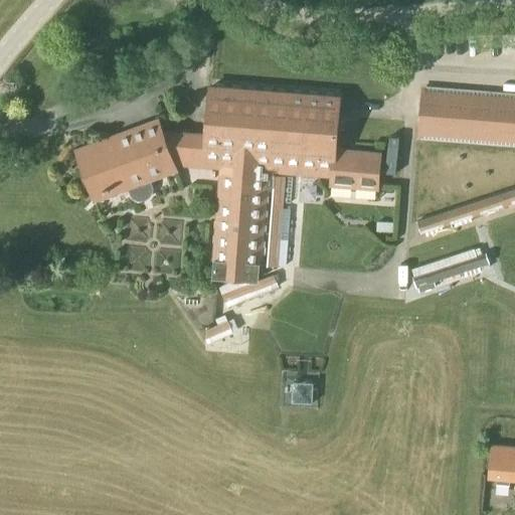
[(212,262),(258,265),(266,170),(330,175),(330,185),(376,188),(379,156),(333,152),(337,98),(209,88),(205,135),(160,132),(156,121),(74,151),(94,201),(174,171),(172,164),(220,167),(212,262)]
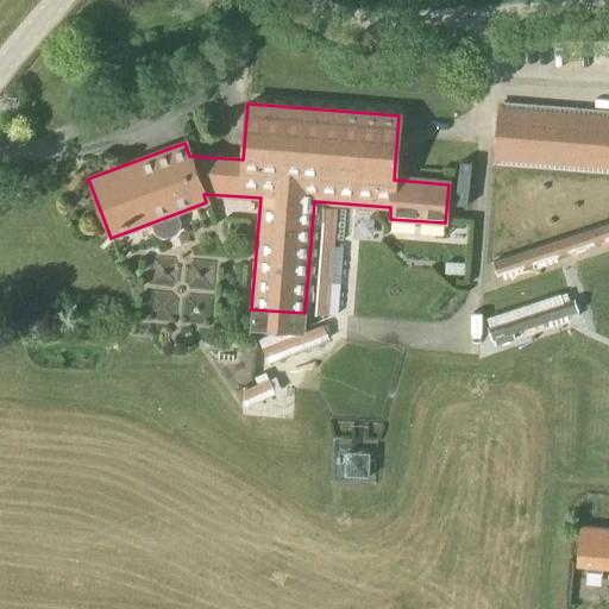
[(494,159),(608,168),(608,115),(497,108),(494,159)]
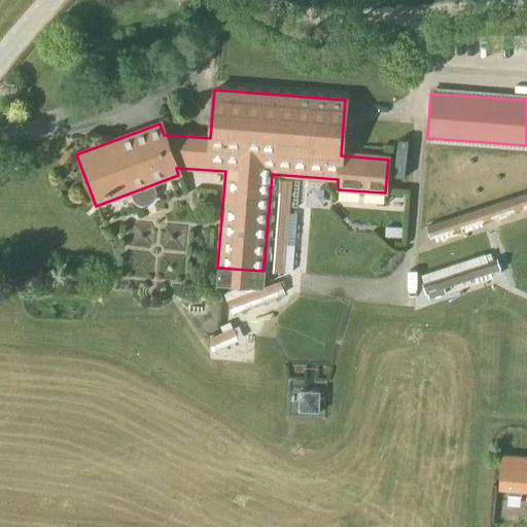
[(272,272),(283,273),(290,180),(279,180),(272,272)]
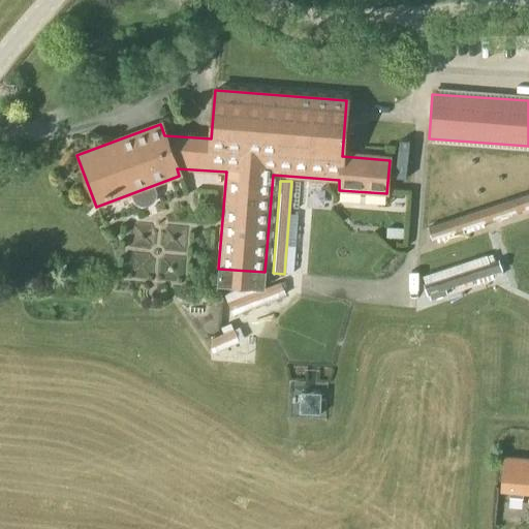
[(528,192),(427,226),(431,241),(436,239),(437,243),(454,238),(453,234),(466,229),(467,234),(484,228),(483,223),(528,208),(528,209),(528,192)]
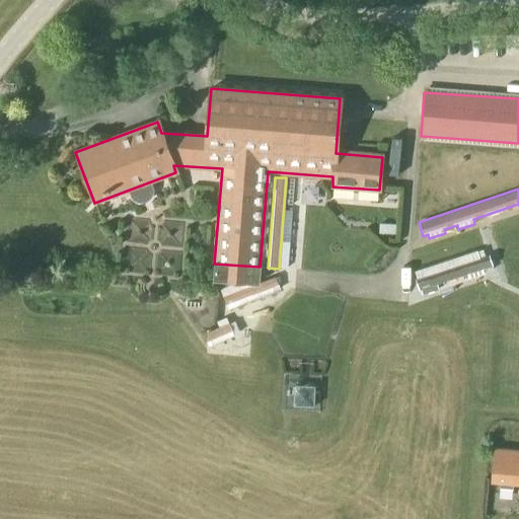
[(422,294),(438,289),(436,284),(466,274),(467,279),(485,273),(476,249),(414,271),(417,278),(415,279),(419,290),(420,290),(422,294)]
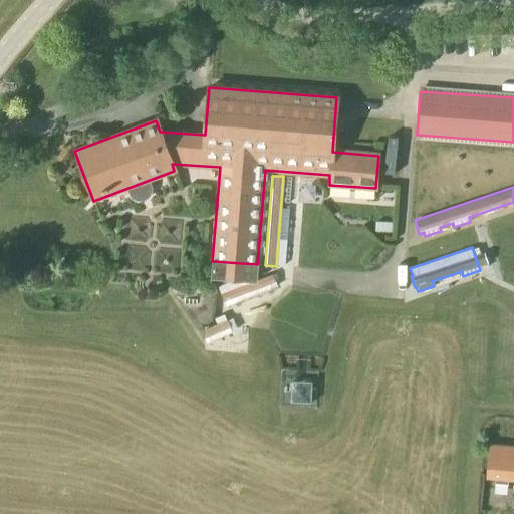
[(257,264),(212,261),(211,278),(256,282),(257,264)]
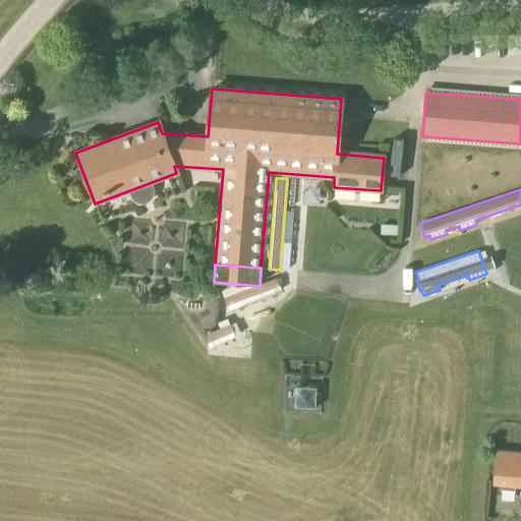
[(275,280),(259,286),(251,289),(253,295),(278,287),(275,280)]
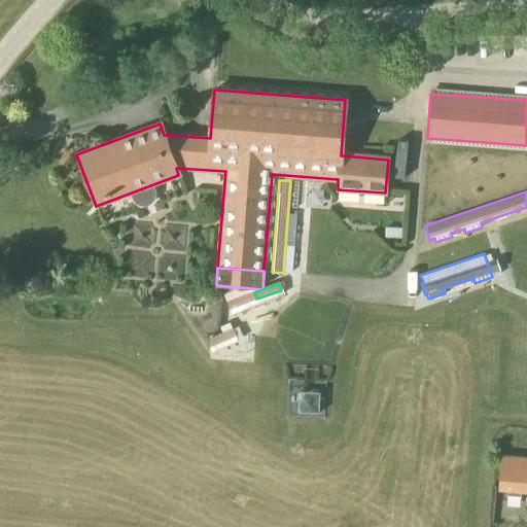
[(216,350),(237,341),(231,326),(210,337),(216,350)]
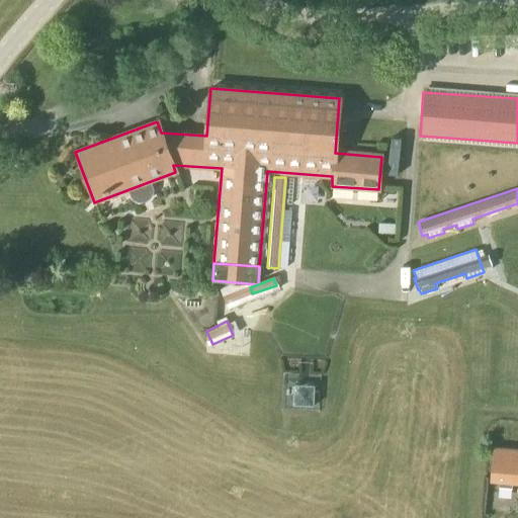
[(292,405),(313,406),(314,385),(293,384),(292,405)]
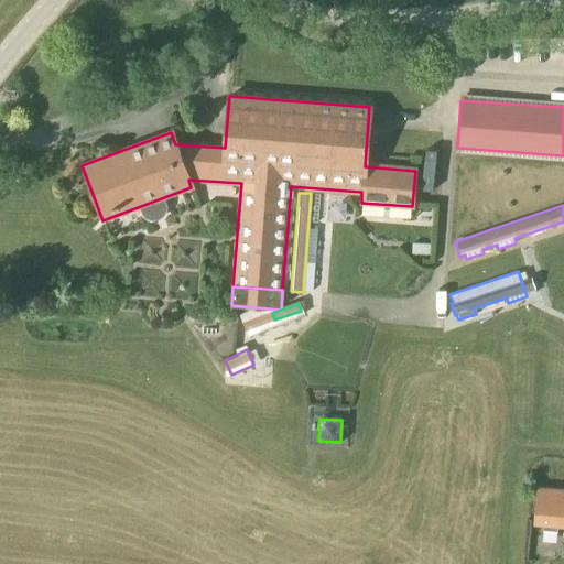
[(534,524),(542,524),(542,530),(556,532),(556,527),(563,527),(563,490),(538,488),(534,524)]
